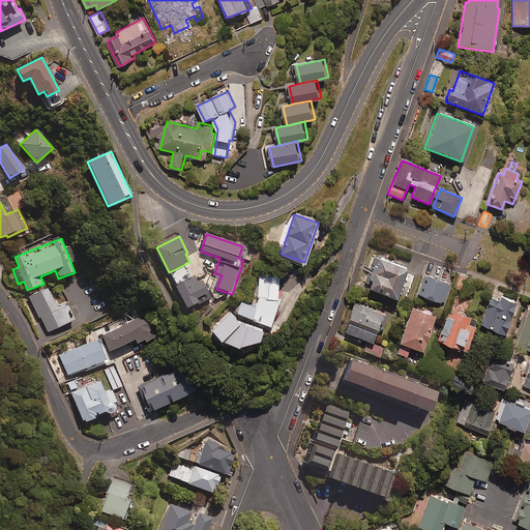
[(406,269),(373,257),(362,288),(395,299),(406,269)]
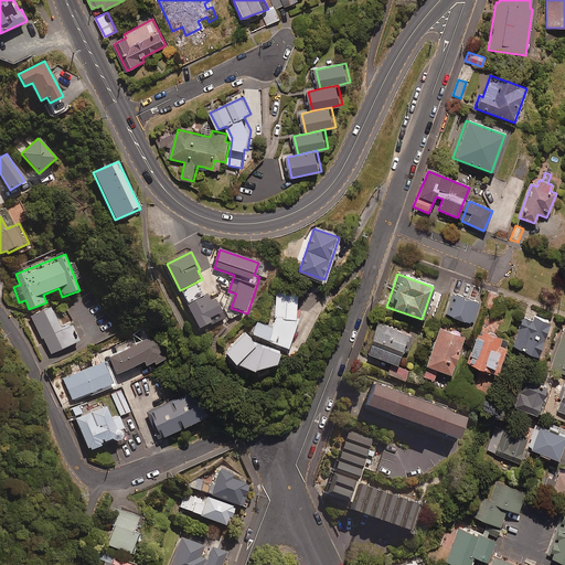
[(299,318),(299,291),(277,291),(276,318),(274,326),(259,321),(254,334),(291,348),(301,319),(299,318)]
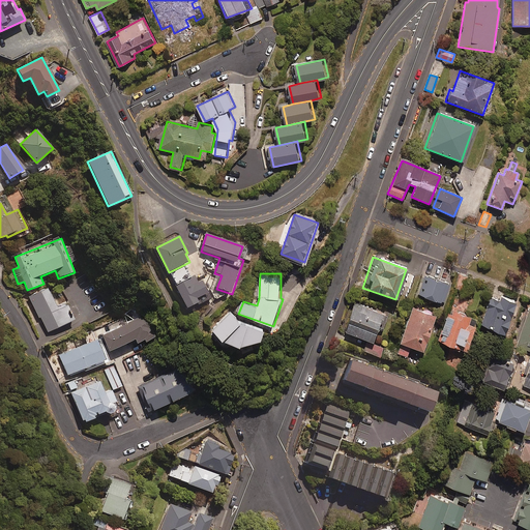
[(468,277),(459,274),(454,289),(464,292),(468,277)]
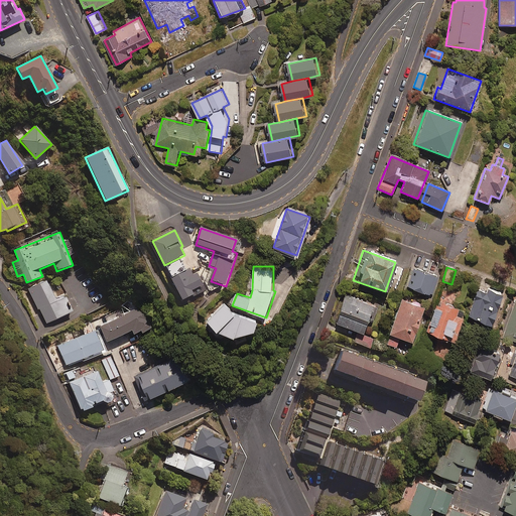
[(435,277),(414,269),(407,287),(427,295),(435,277)]
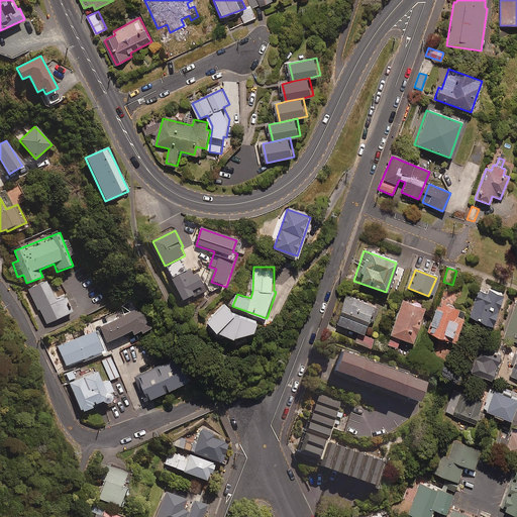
[(194,276),(191,271),(173,280),(183,302),(195,296),(193,292),(204,287),(198,274),(194,276)]
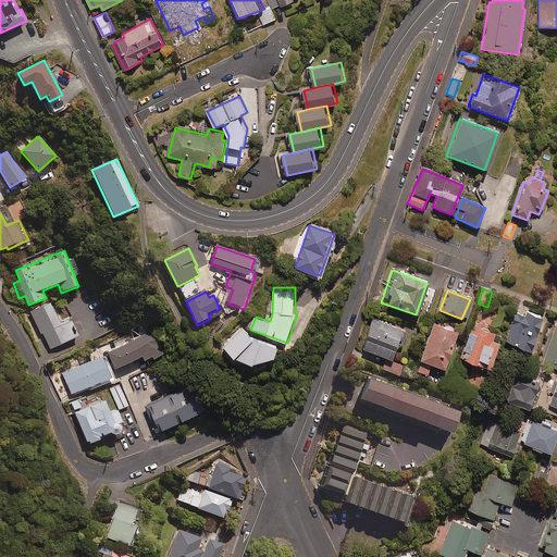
[(60,326),(49,302),(32,311),(50,350),(77,336),(70,321),(60,326)]
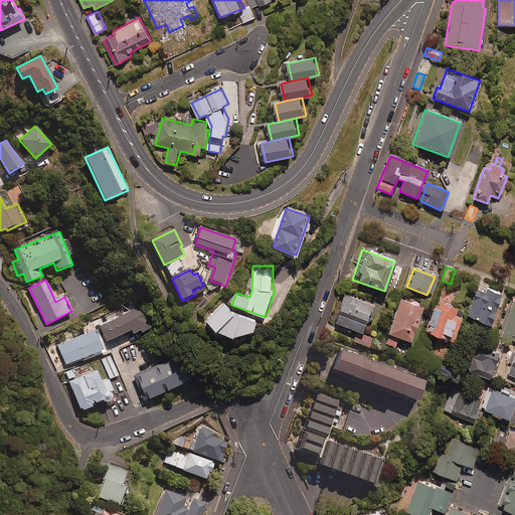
[(500,294),(486,288),(484,294),(476,291),(466,317),(488,325),(500,294)]
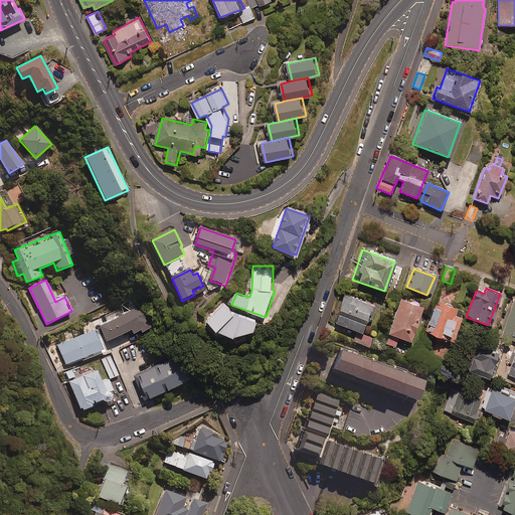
[(371,306),(344,295),(333,323),(361,334),(371,306)]
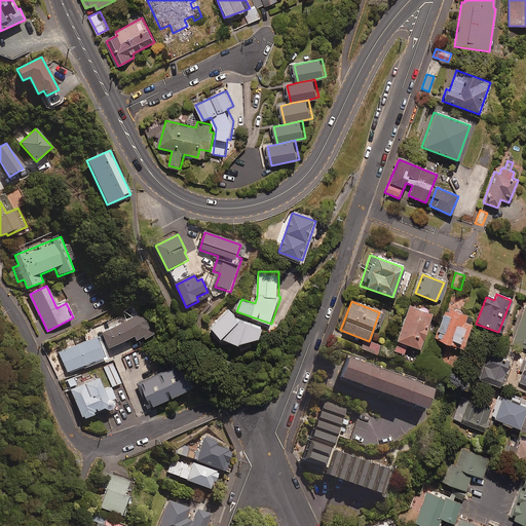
[(431,314),(408,306),(392,350),(403,354),(406,345),(418,349),(431,314)]
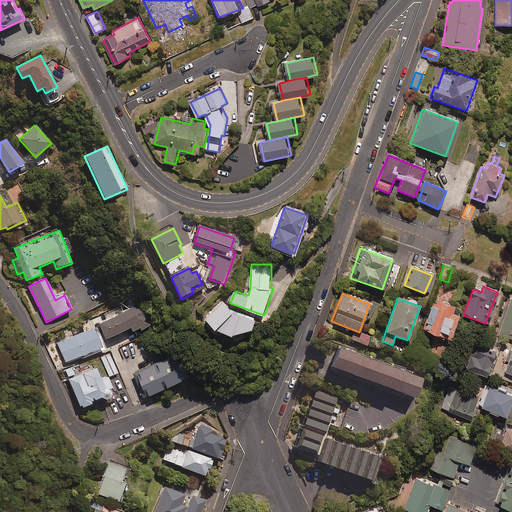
[(511,298),(499,335),(511,340),(511,298)]
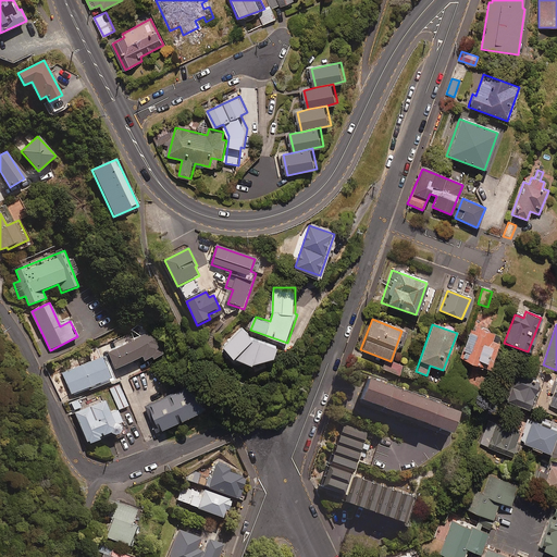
[(256,338),(243,326),(225,346),(237,357),(254,363),(276,357),(281,347),(256,338)]
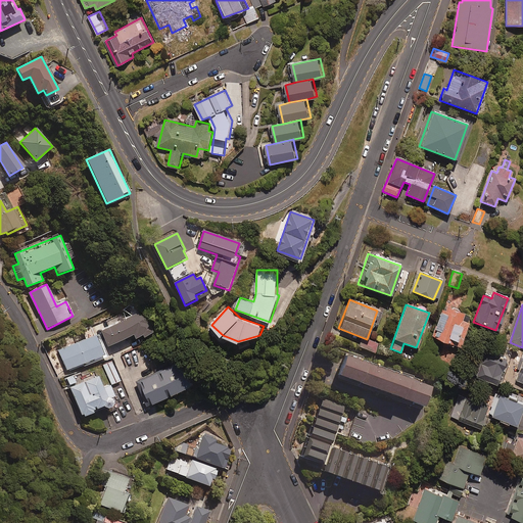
[(471,317),(446,307),(443,315),(440,314),(431,338),(459,348),(471,317)]
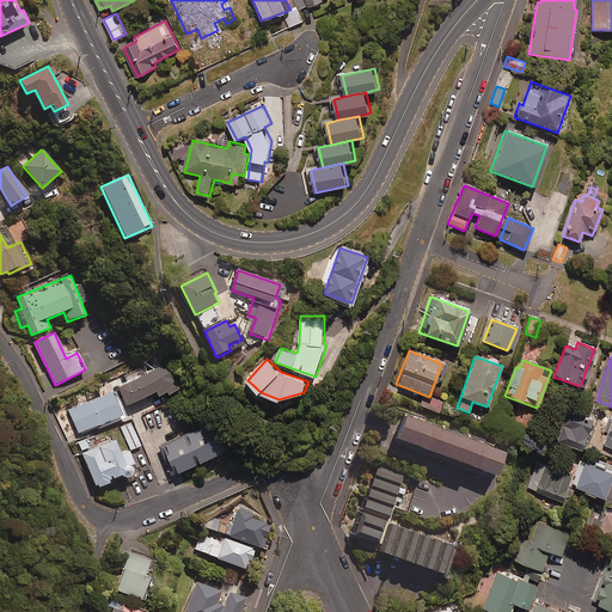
[(182,389),(170,362),(122,385),(130,403),(159,390),(161,397),(182,389)]
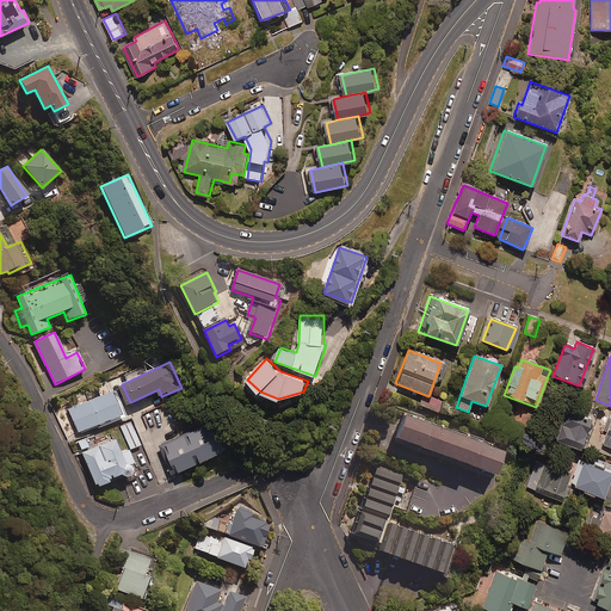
[(122,417),(112,393),(68,409),(78,434),(122,417)]
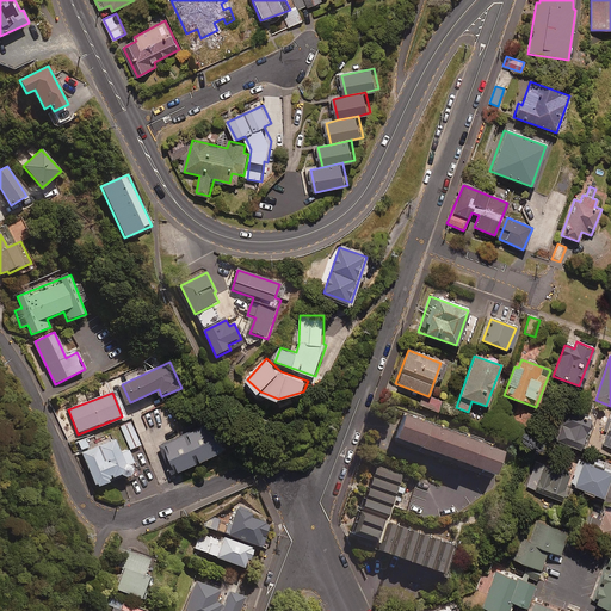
[(440,405),(420,396),(418,405),(438,412),(440,405)]
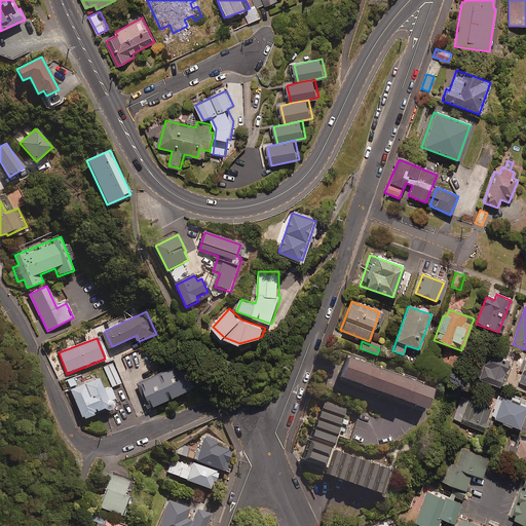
[(509,360),(490,354),(482,382),(499,387),(509,360)]
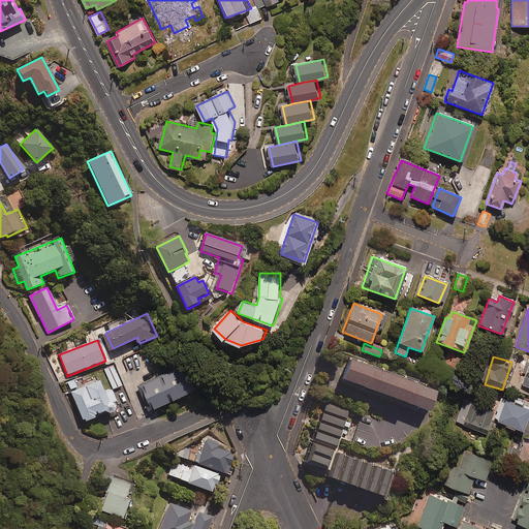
[(347,364),(340,384),(425,416),(432,397),(347,364)]
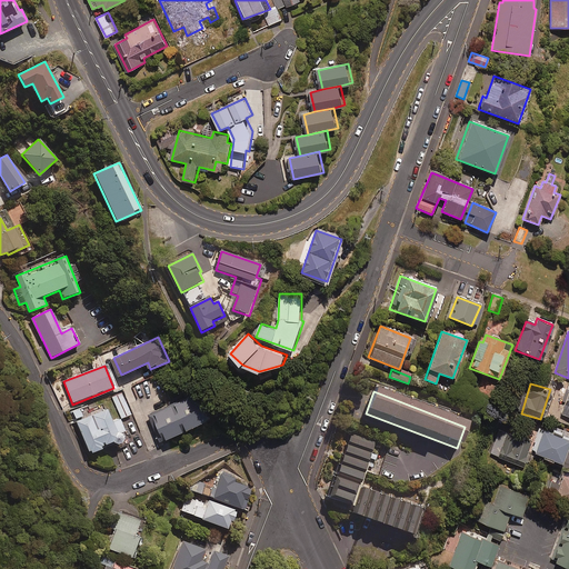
[(206,408),(198,392),(150,413),(162,441),(212,419),(207,407),(206,408)]
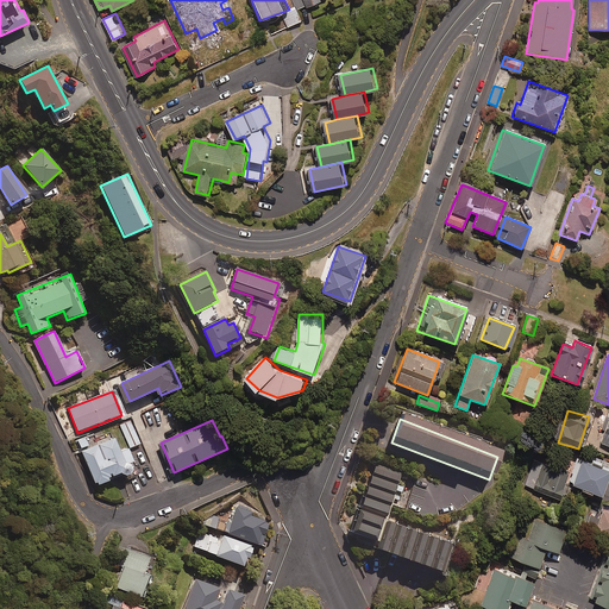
[(140,444),(131,421),(120,425),(130,449),(140,444)]
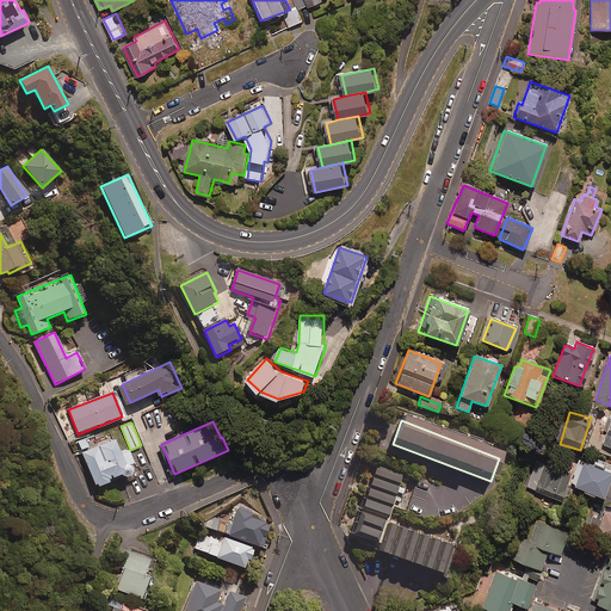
[(121,454),(115,439),(81,452),(96,488),(109,482),(109,481),(123,475),(124,479),(134,475),(130,466),(134,463),(128,450),(121,454)]
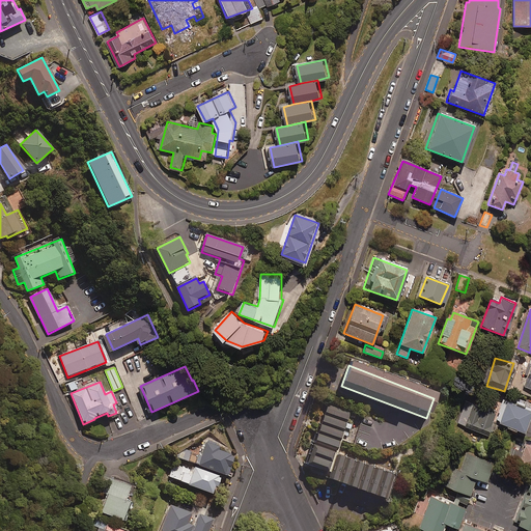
[(530,412),(530,411),(506,402),(498,425),(524,434),(530,412)]
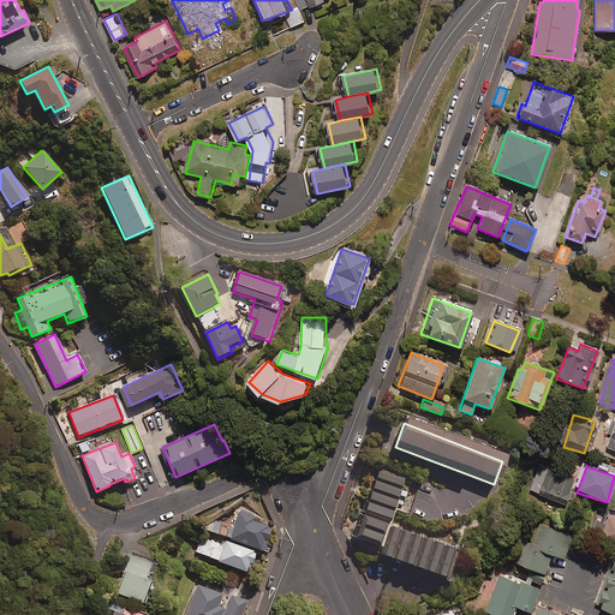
[(573,479),(545,470),(536,495),(565,505),(573,479)]
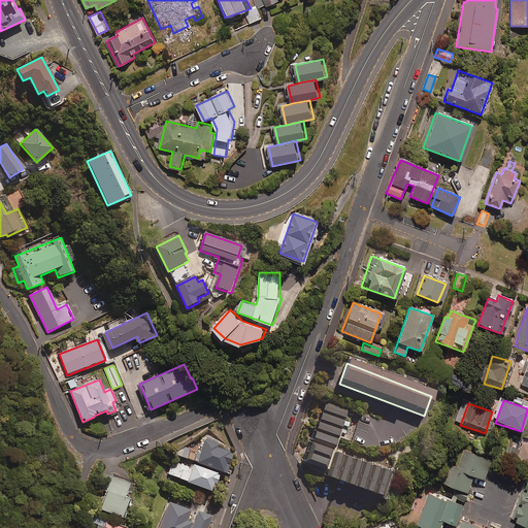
[(347,413),(324,404),(302,464),(326,473),(323,481),(376,500),(386,475),(330,456),(347,413)]
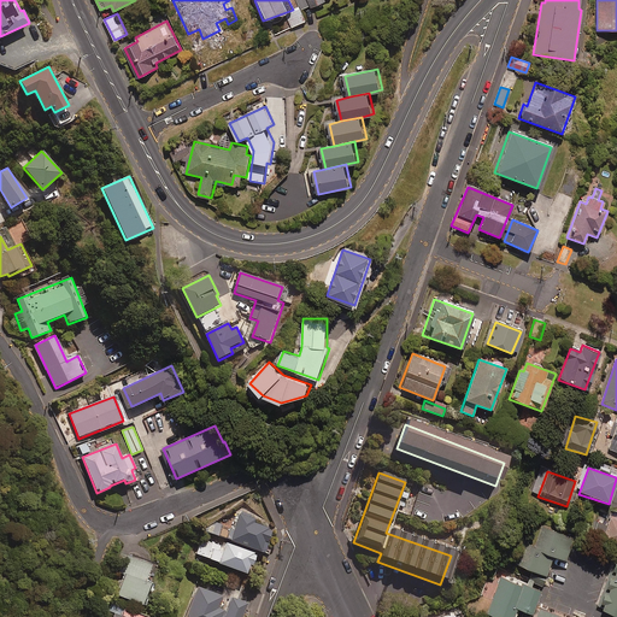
[(616,519),(610,517),(606,526),(599,523),(593,536),(616,545),(616,519)]
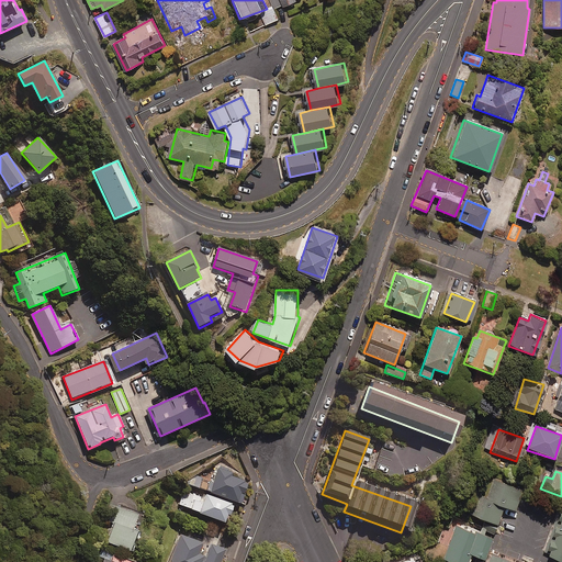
[(198,476),(193,486),(240,504),(248,483),(217,472),(214,483),(198,476)]
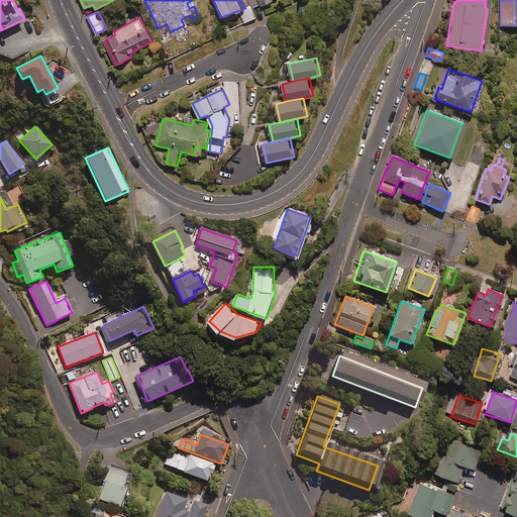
[(480,451),(452,441),(445,459),(438,457),(432,476),(445,480),(443,488),(454,491),(462,468),(473,471),(480,451)]
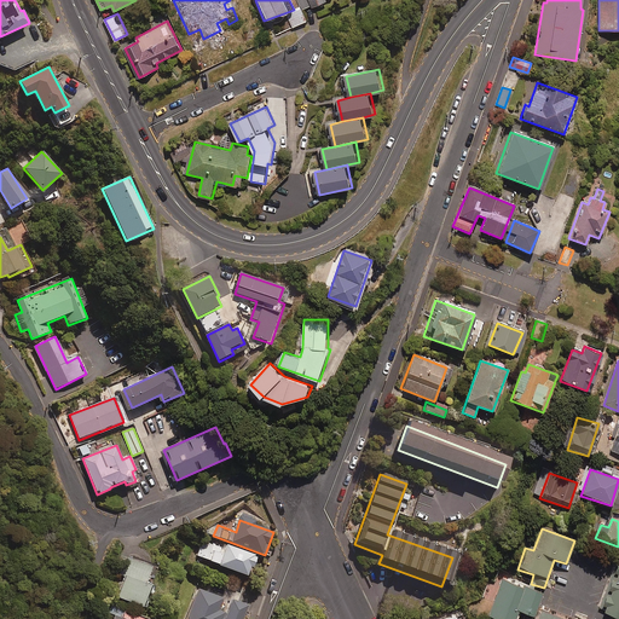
[(224,547),(204,539),(197,556),(249,578),(258,557),(225,544),(224,547)]
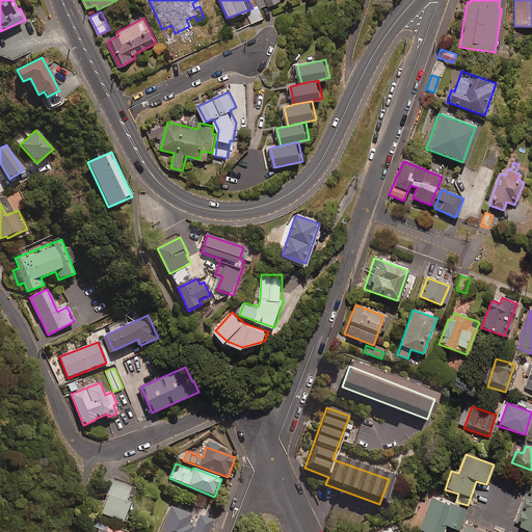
[(131,487),(112,480),(100,513),(123,522),(130,503),(126,502),(131,487)]
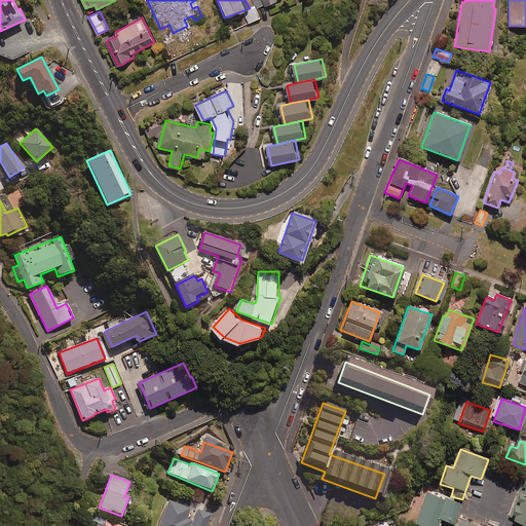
[(525,482),(522,481),(511,518),(514,518),(513,522),(525,525),(525,482)]
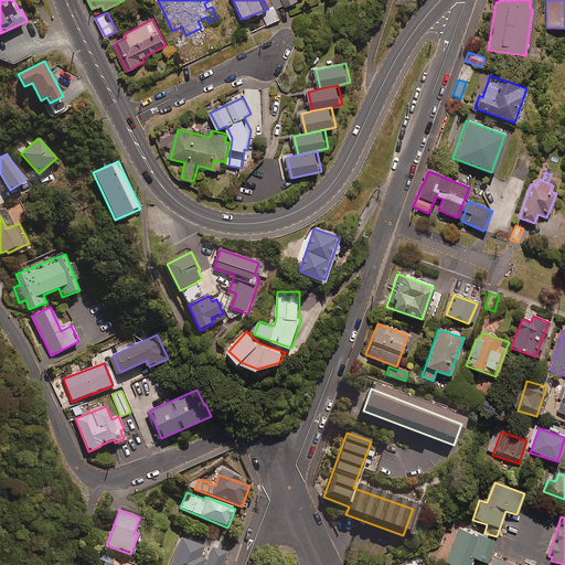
[(494,543),(458,530),(446,563),(449,564),(469,564),(472,558),(479,561),(477,564),(514,564),(490,556),(494,543)]
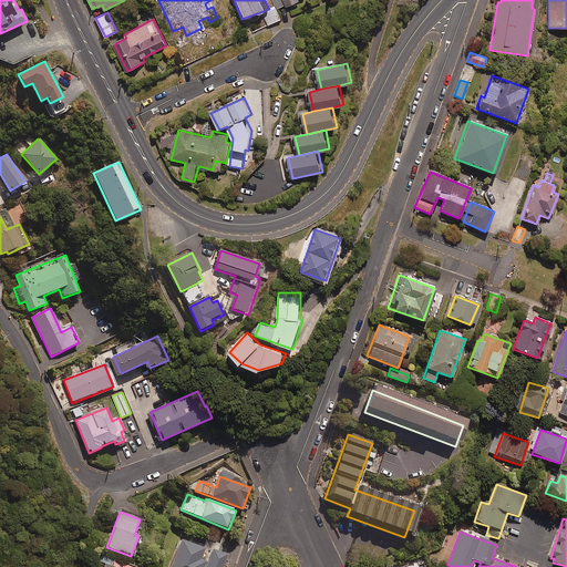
[(204,549),(181,540),(171,566),(222,566),(227,555),(213,549),(207,563),(199,560),(204,549)]
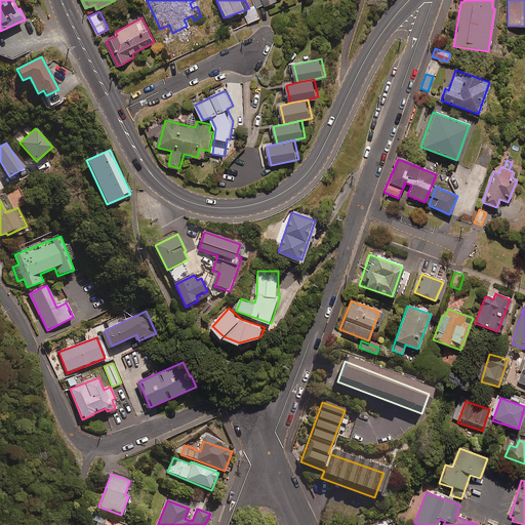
[(121,524),(93,514),(91,520),(97,523),(96,524),(121,524)]
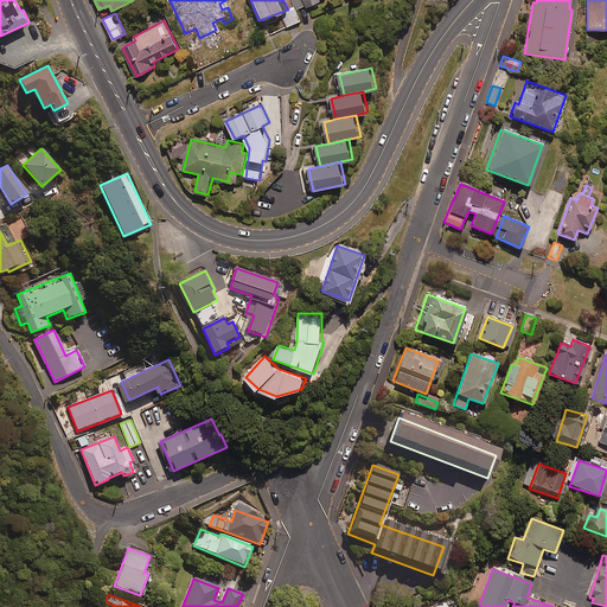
All buildings are outlined.
